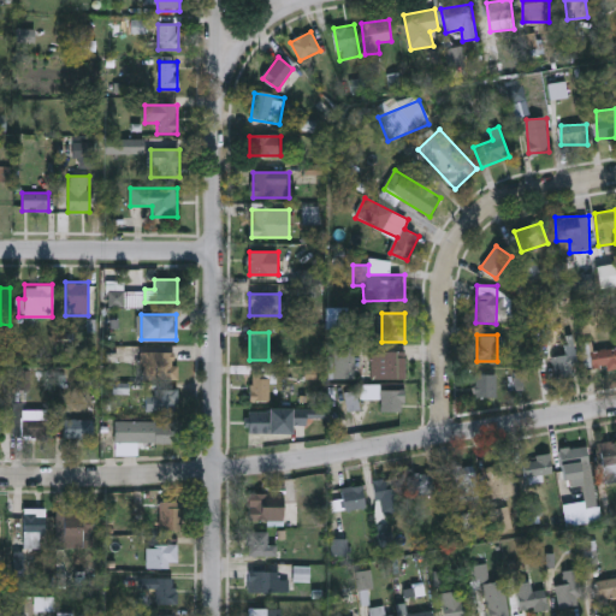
[(615,367),(593,372),(590,351),(615,347),(615,367)]
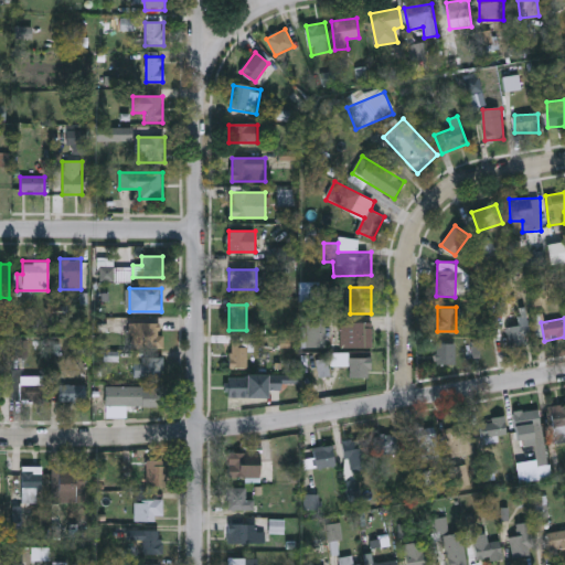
[(162,321),(162,349),(129,349),(129,321),(162,321)]
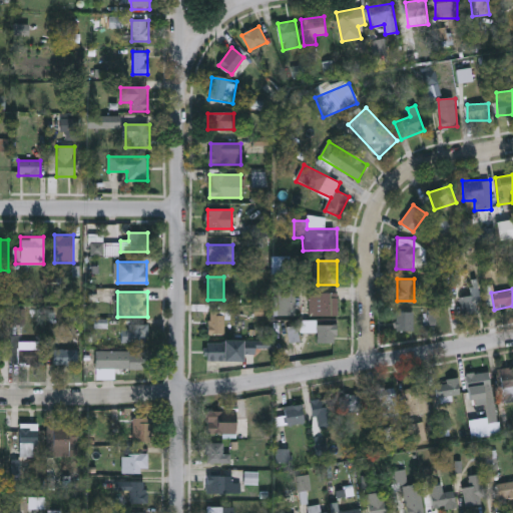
[(338,316),(309,316),(309,294),(338,294),(338,316)]
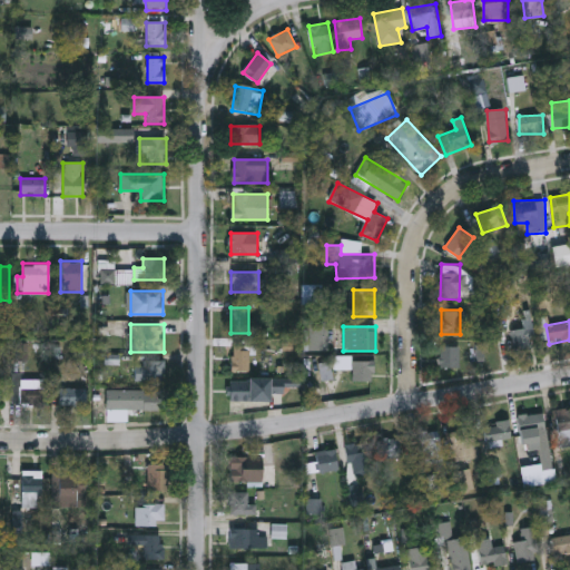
[(533,349),(513,349),(513,328),(533,328),(533,349)]
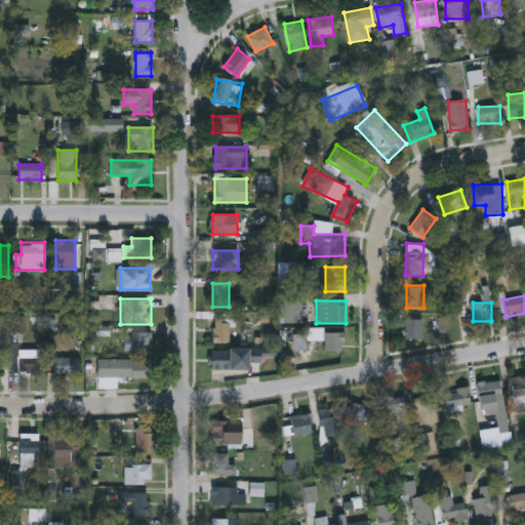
[(423,339),(405,339),(405,319),(423,319),(423,339)]
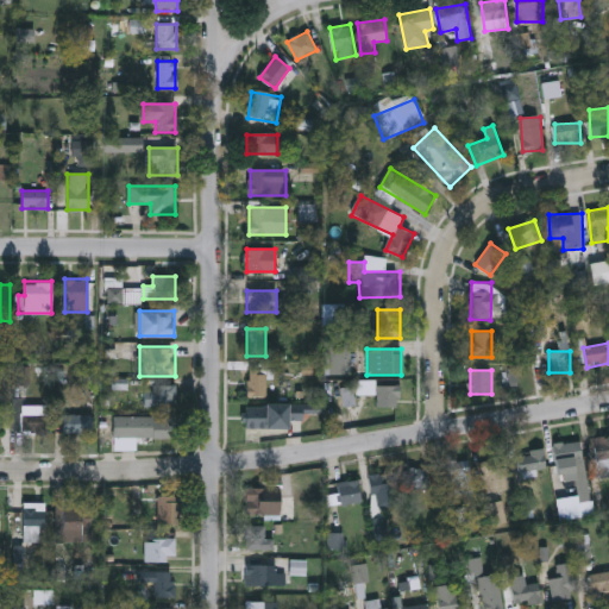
[(265,397),(248,397),(248,371),(265,371),(265,397)]
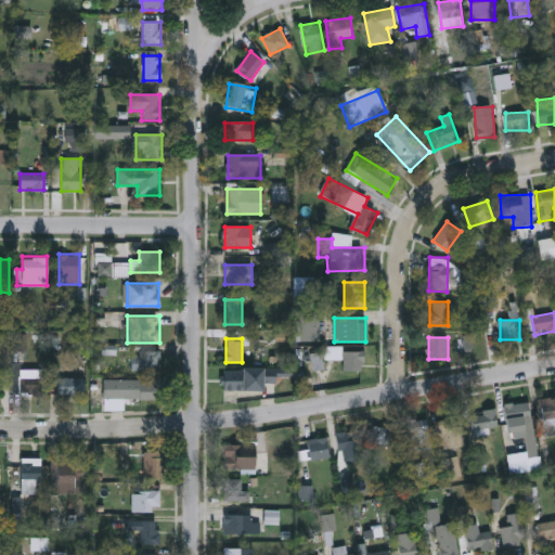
[(131,371),(131,351),(159,351),(159,371),(131,371)]
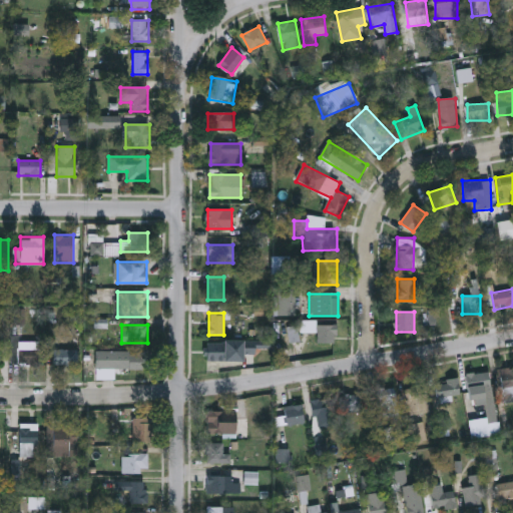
[(336,343),(317,343),(317,325),(336,325),(336,343)]
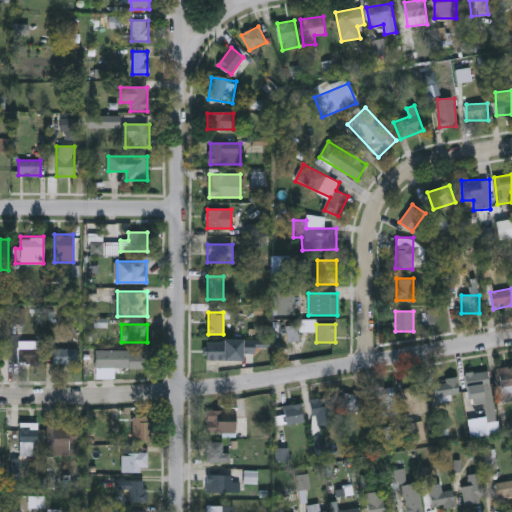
[(39,340),(39,365),(18,365),(18,340),(39,340)]
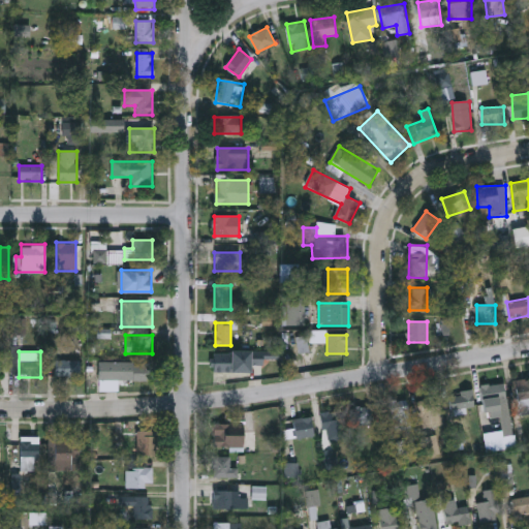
[(211,351),(250,351),(250,372),(211,372),(211,351)]
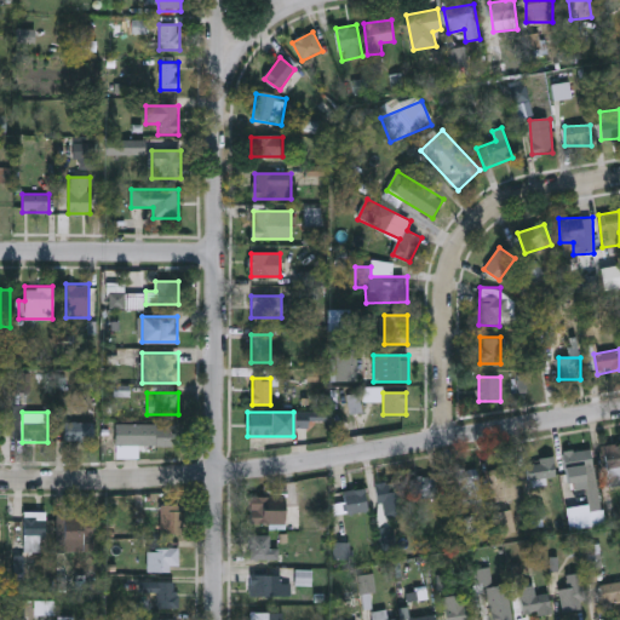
[(63,440),(63,422),(95,422),(95,440),(63,440)]
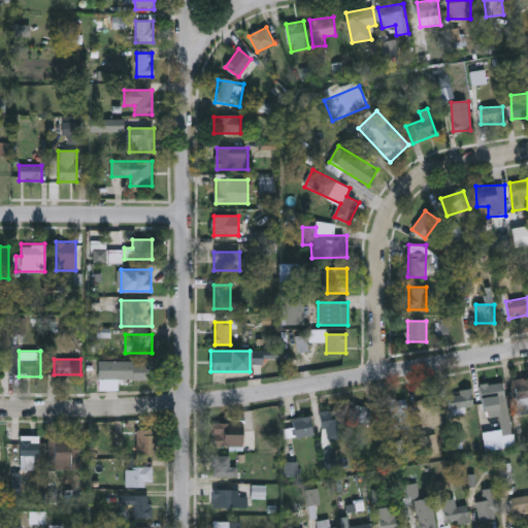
[(152,362),(152,380),(97,378),(97,361),(152,362)]
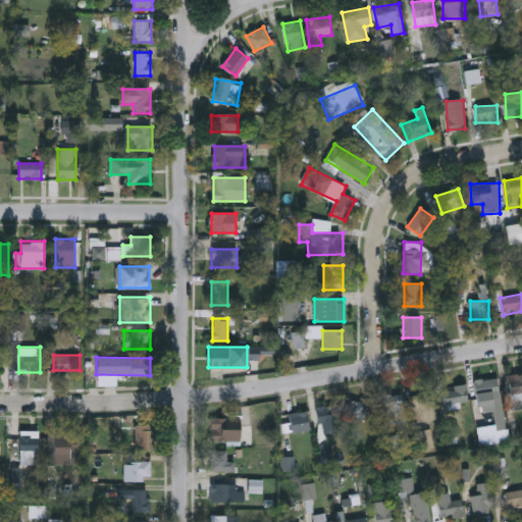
[(510,376),(521,376),(521,402),(511,402),(510,376)]
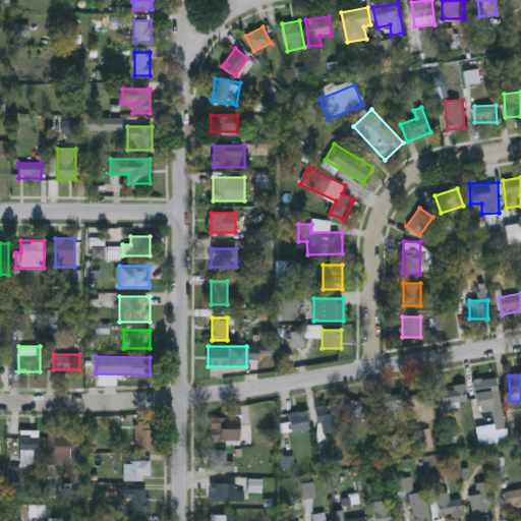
[(493,404),(493,409),(475,409),(475,379),(499,379),(499,404),(493,404)]
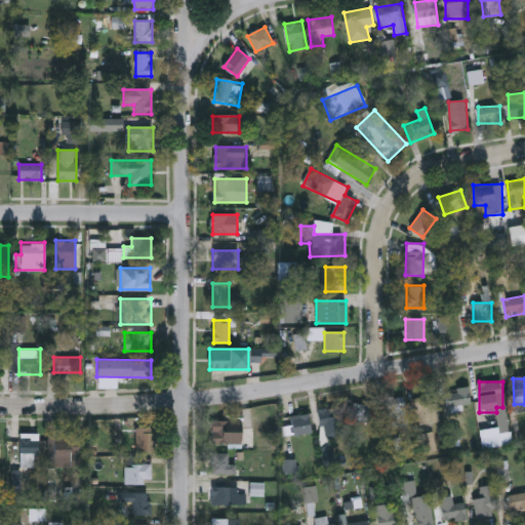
[(462,411),(448,412),(447,391),(470,389),(471,404),(462,405),(462,411)]
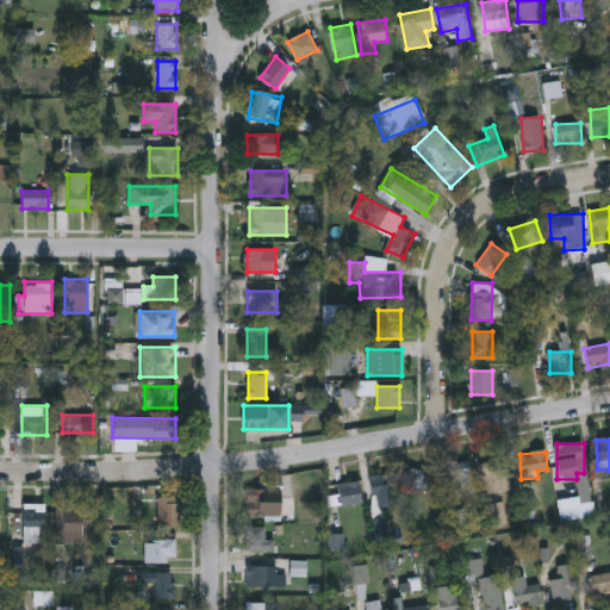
[(480,461),(508,456),(514,490),(486,495),(480,461)]
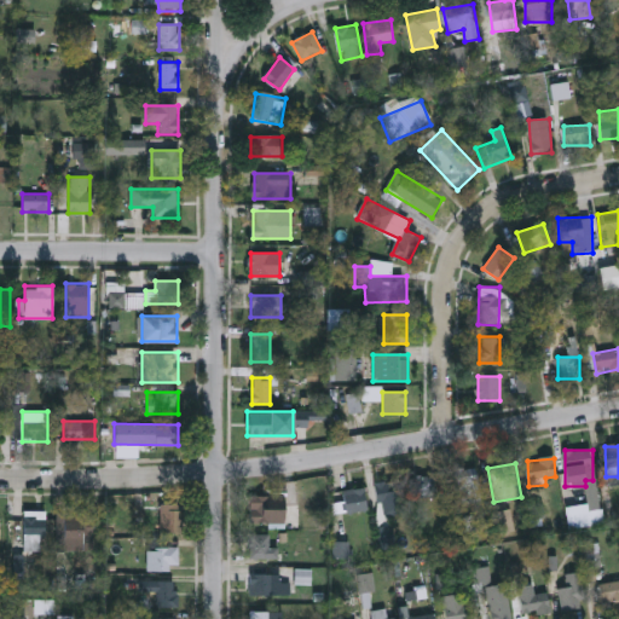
[(458,504),(458,468),(479,468),(479,504),(458,504)]
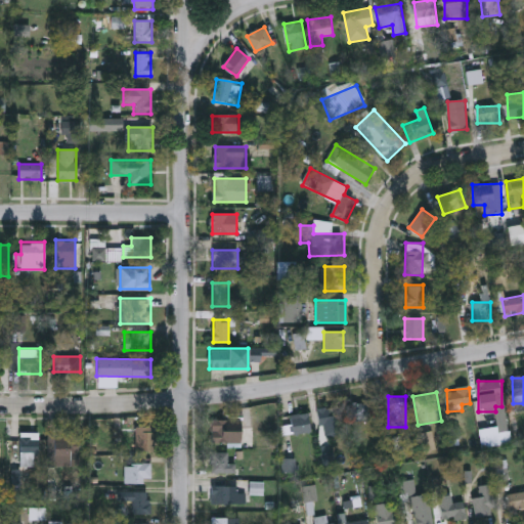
[(347,404),(367,402),(368,421),(349,423),(347,404)]
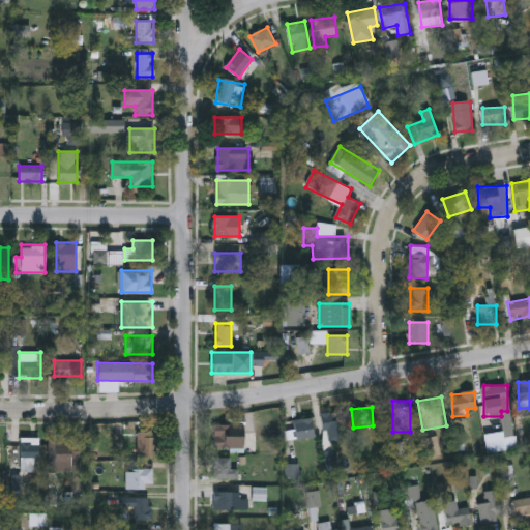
[(323,413),(347,413),(347,441),(323,441),(323,413)]
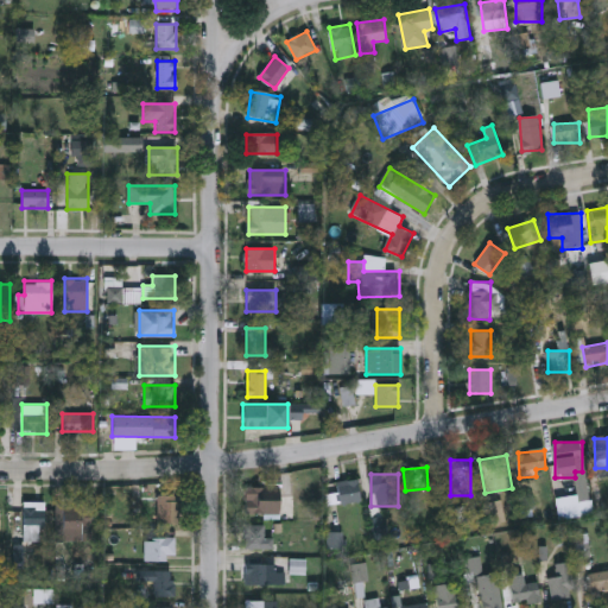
[(339,505),(337,481),(360,480),(361,504),(339,505)]
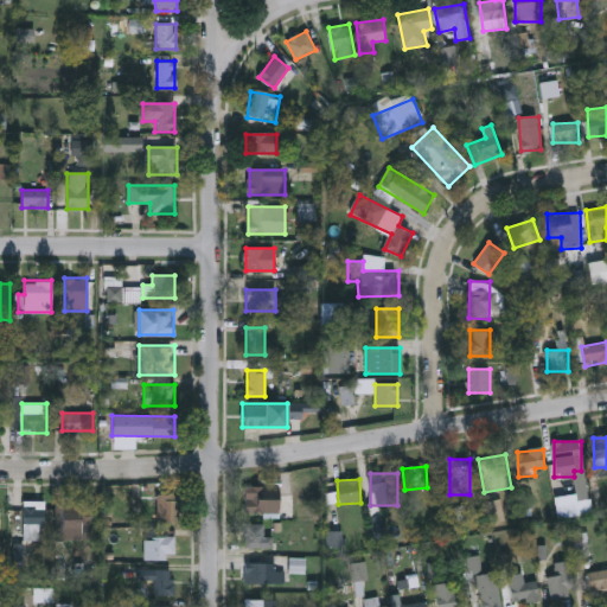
[(264,513),(246,513),(246,487),(264,487),(264,513)]
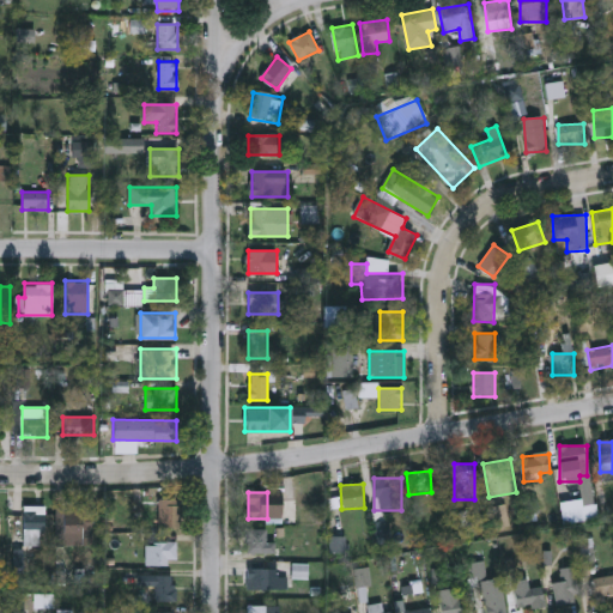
[(157,499),(180,499),(180,530),(157,530),(157,499)]
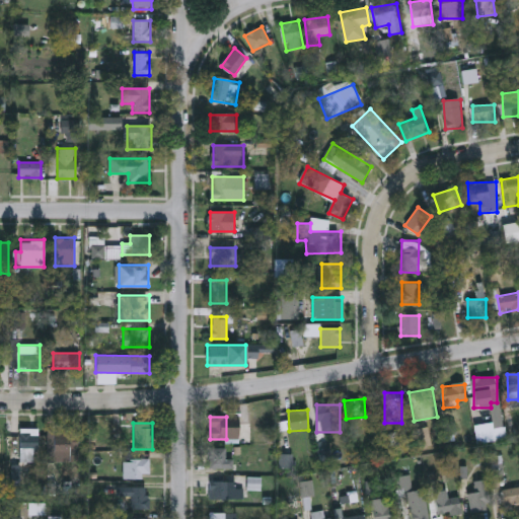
[(18,462),(18,431),(36,431),(36,462),(18,462)]
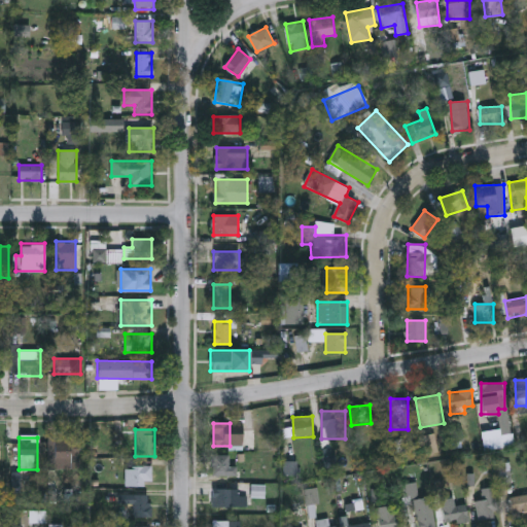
[(78,463),(48,463),(48,438),(78,438),(78,463)]
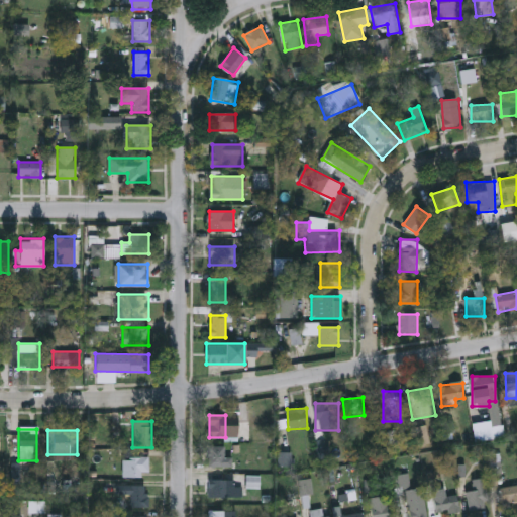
[(208,446),(225,446),(225,457),(233,457),(233,468),(208,468),(208,446)]
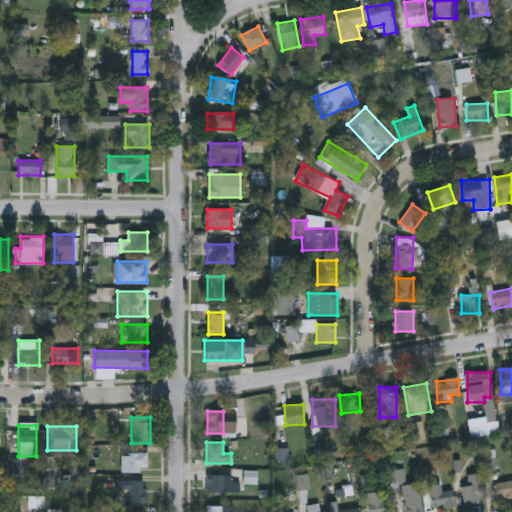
[(121,471),(121,453),(147,453),(147,471),(121,471)]
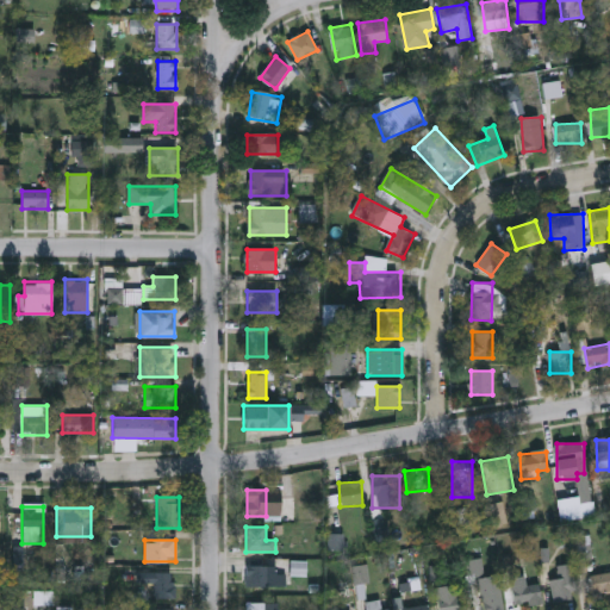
[(555,602),(553,566),(574,565),(576,602),(555,602)]
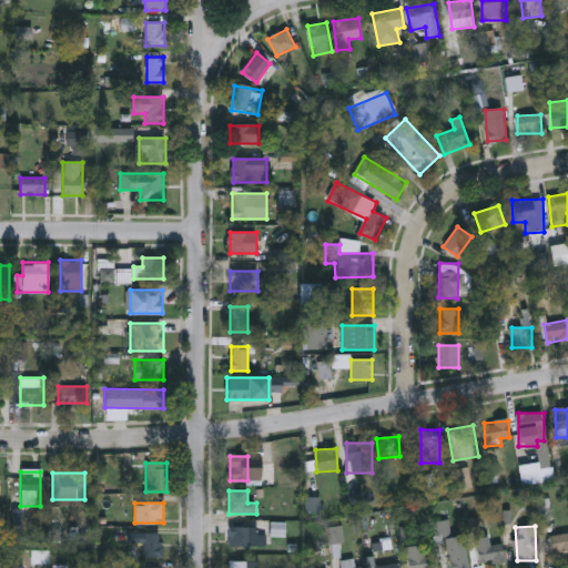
[(259,527),(259,547),(230,547),(230,527),(259,527)]
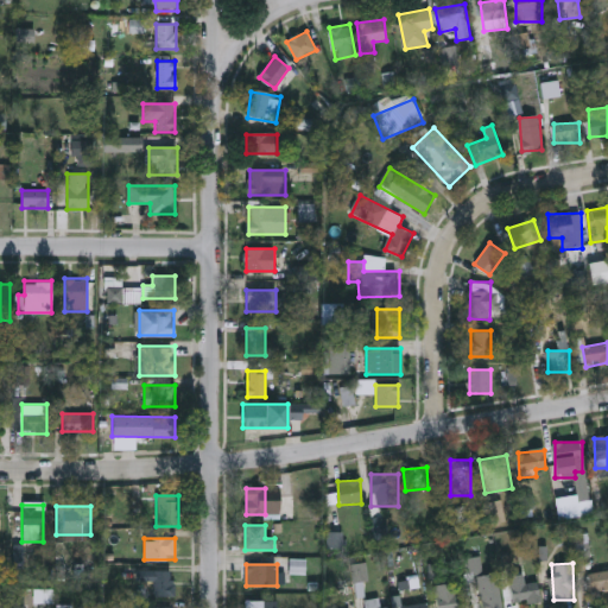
[(175,596),(145,596),(145,571),(175,571),(175,596)]
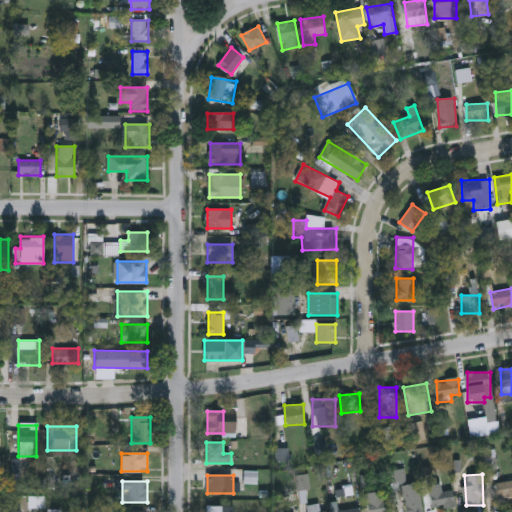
[(495,482),(511,481),(511,497),(496,498),(495,482)]
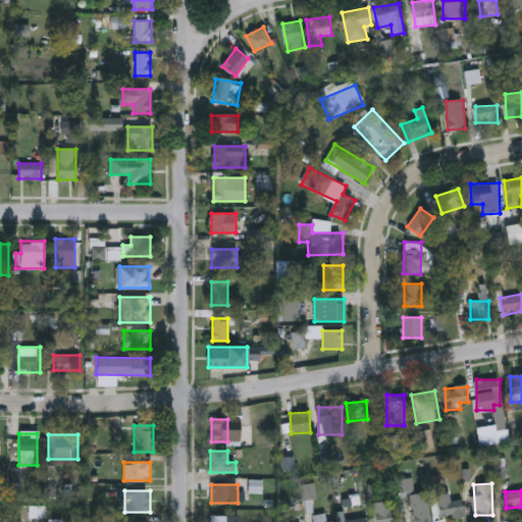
[(413,521),(410,494),(426,492),(430,521),(413,521)]
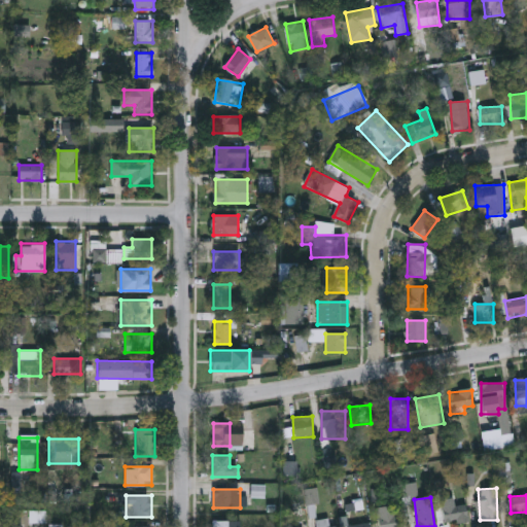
[(397,526),(378,526),(375,508),(394,504),(397,526)]
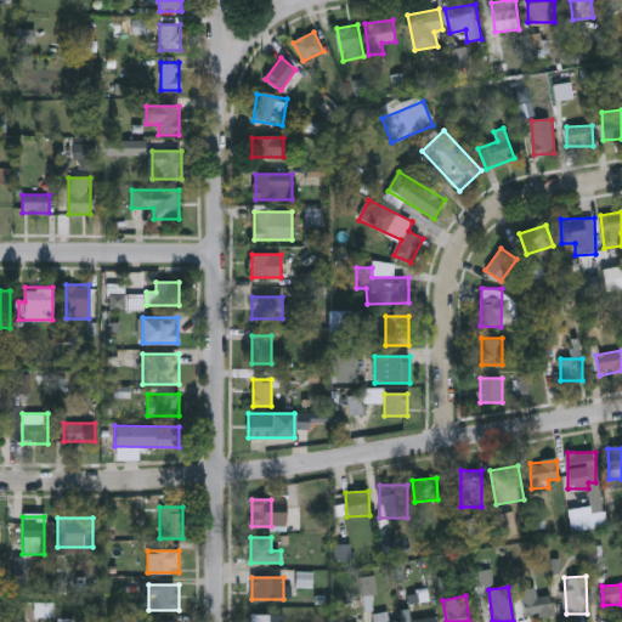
[(553,617),(525,617),(525,599),(553,599),(553,617)]
